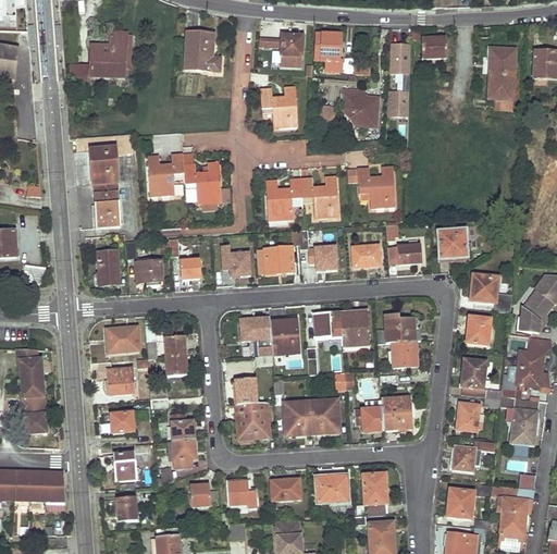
[(0,0),(0,19),(12,19),(12,9),(16,9),(16,0),(0,0)]
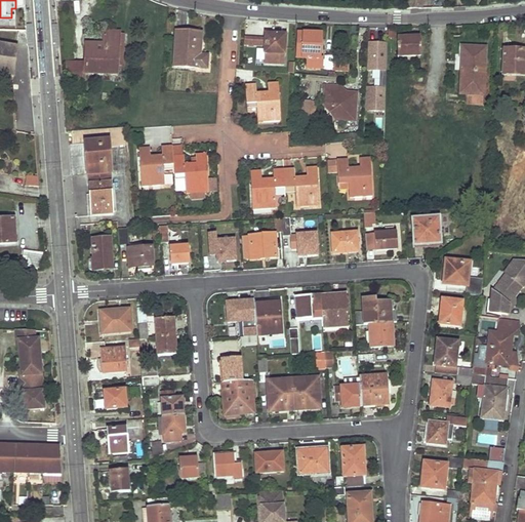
[(448,35),(461,34),(461,24),(448,24),(448,35)]
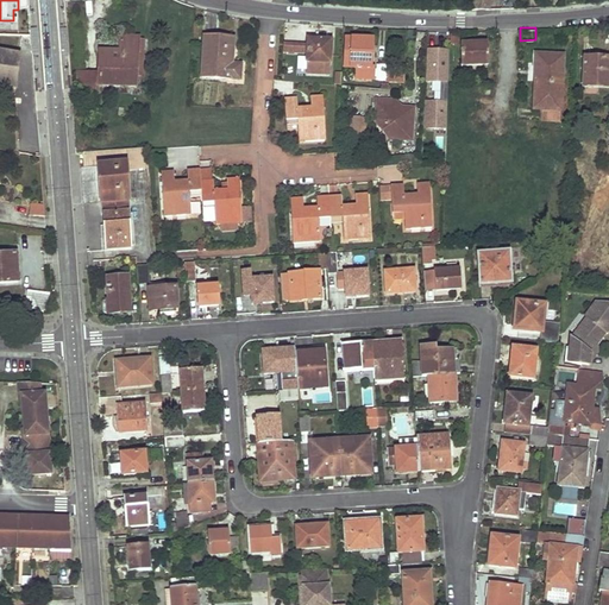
[(233,41),(233,36),(205,33),(202,74),(239,76),(240,62),(232,62),(233,41)]
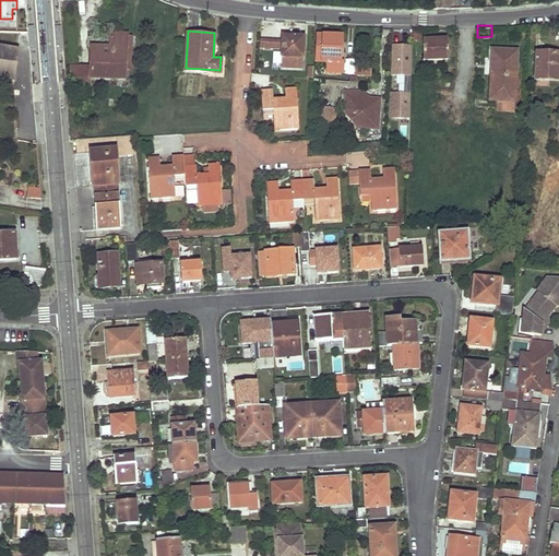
[(341,59),(342,33),(317,32),(316,58),(317,58),(329,59),(329,66),(329,69),(335,70),(342,70),(343,70),(343,59),(341,59)]
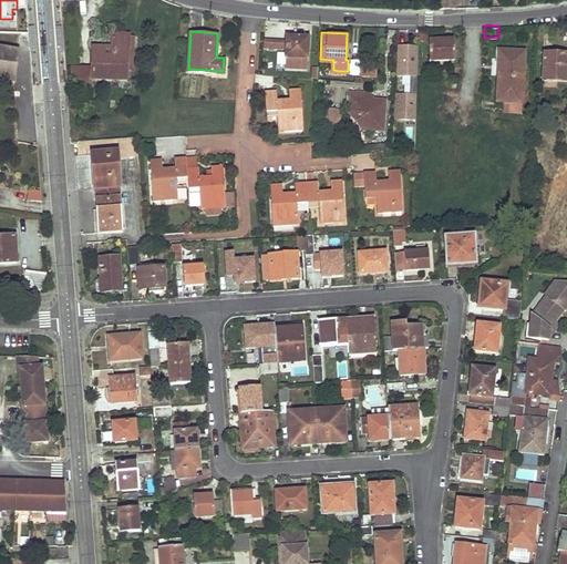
[(133,69),(134,33),(113,33),(112,44),(129,45),(127,68),(133,69)]
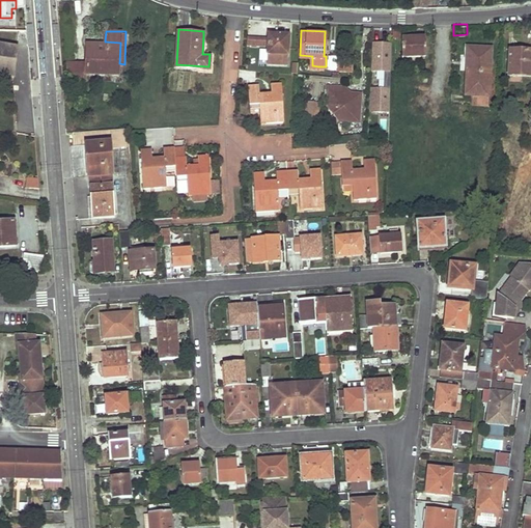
[(287,62),(289,33),(269,31),(268,38),(263,38),(263,43),(268,44),(267,61),(287,62)]
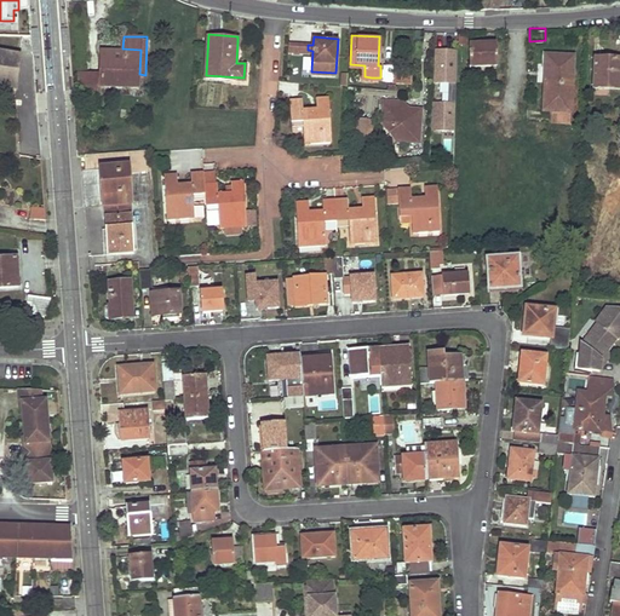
[(470,63),(497,63),(497,40),(469,41),(470,63)]
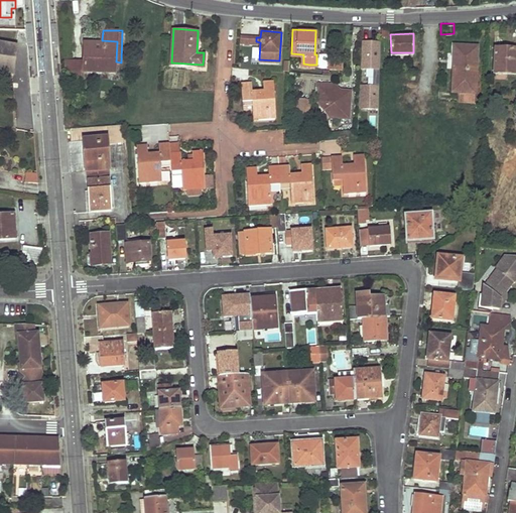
[(371,39),(362,38),(361,67),(374,67),(373,83),(360,83),(359,106),(378,106),(381,42),(371,41),(371,39)]
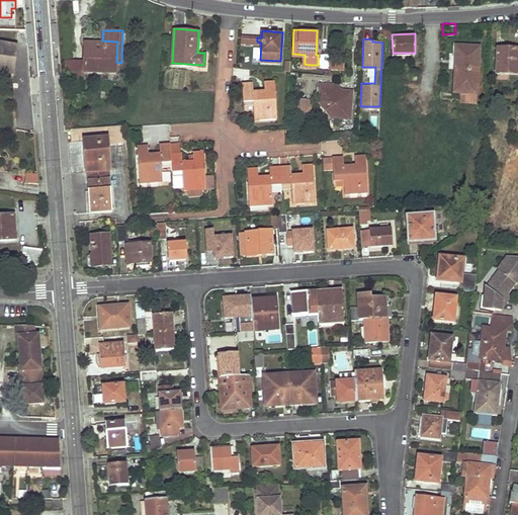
[(0,70),(12,73),(17,44),(0,40),(0,70)]
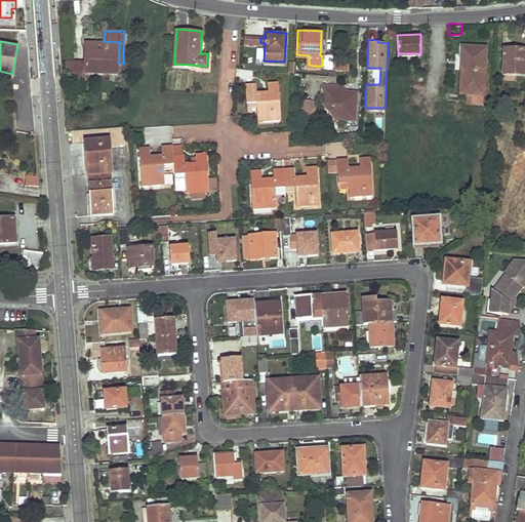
[(118,63),(119,42),(104,41),(86,41),(85,59),(66,58),(66,69),(68,70),(85,70),(117,72),(118,63)]
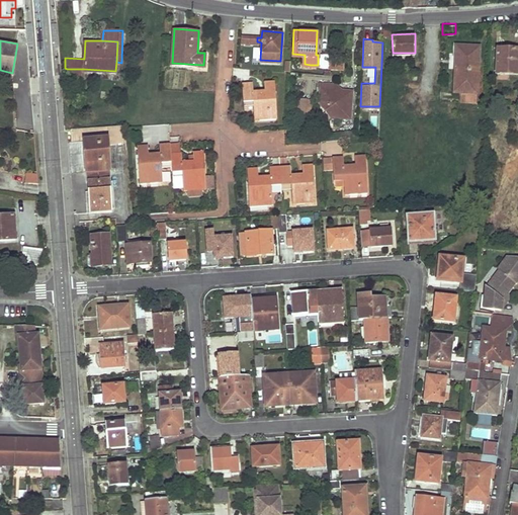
[(459,62),(455,61),(454,90),(461,90),(460,100),(477,100),(480,45),(460,44),(459,62)]
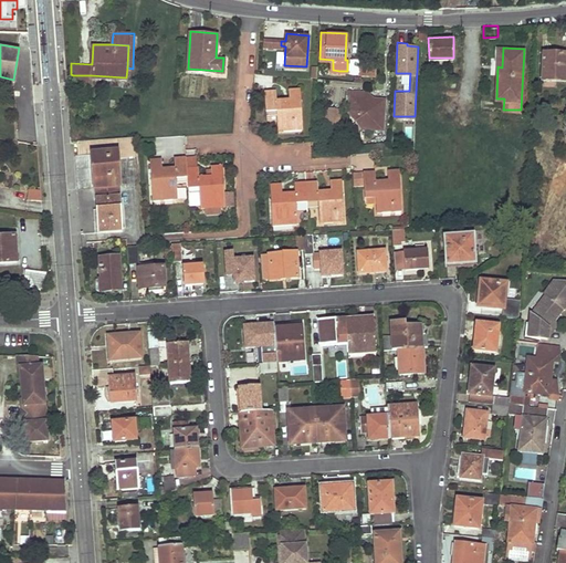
[(542,77),(565,77),(565,50),(543,50),(542,77)]
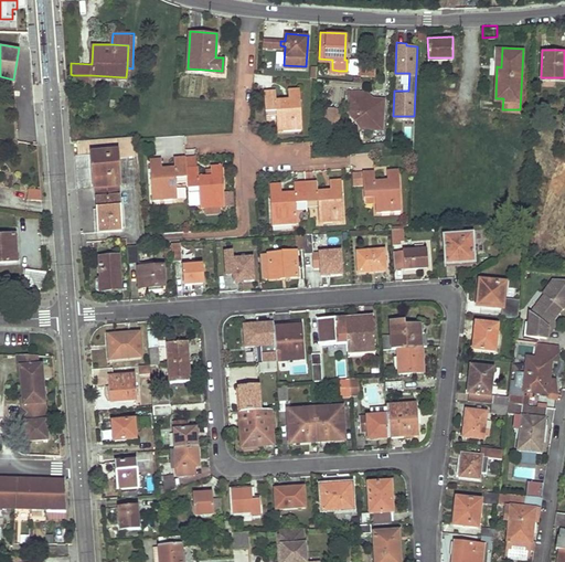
[(361,72),(375,73),(376,63),(361,63),(361,72)]
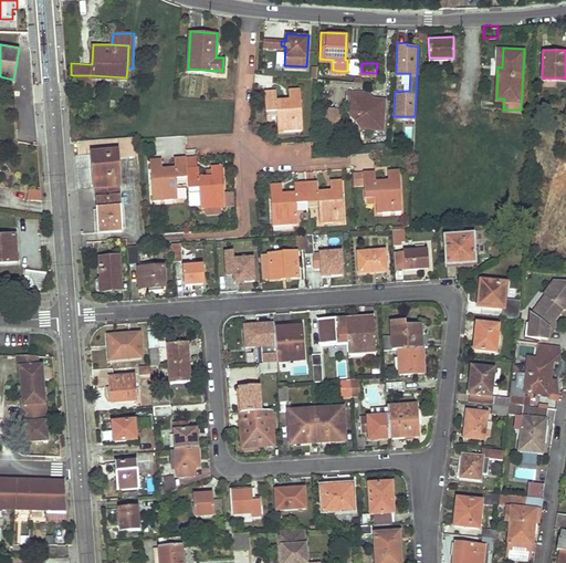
[(92,75),(73,75),(73,84),(91,85),(92,75)]
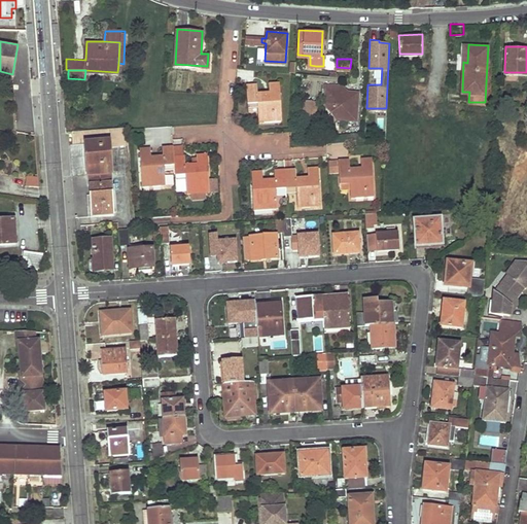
[(258,120),(282,118),(279,80),(269,81),(269,91),(257,92),(257,82),(246,83),(248,106),(257,106),(258,120)]
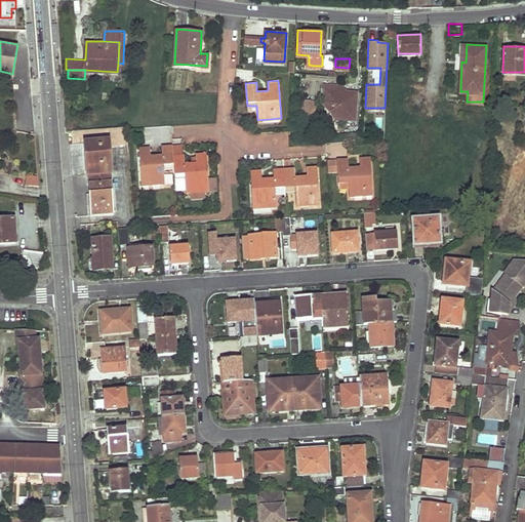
[(336,117),(355,119),(357,90),(349,89),(347,90),(346,91),(345,93),(339,92),(340,83),(325,82),(323,104),(331,104),(330,111),(336,117)]
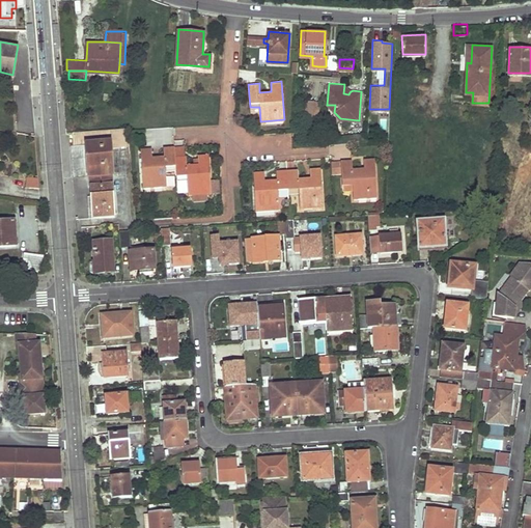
[(305,132),(316,133),(318,102),(307,101),(305,132)]
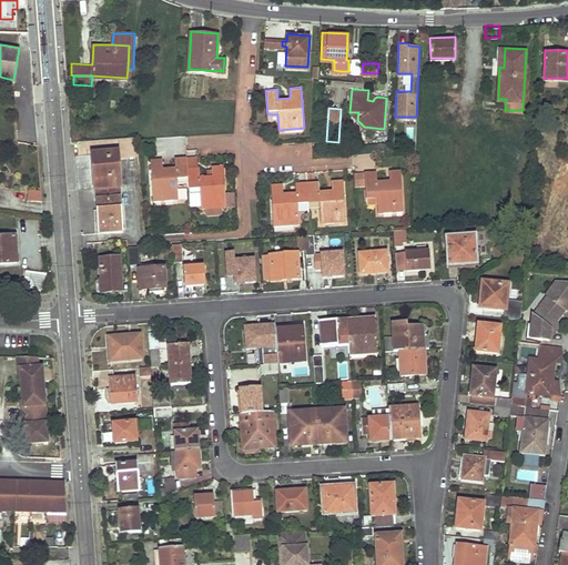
[(536,110),(535,121),(544,121),(545,110),(536,110)]
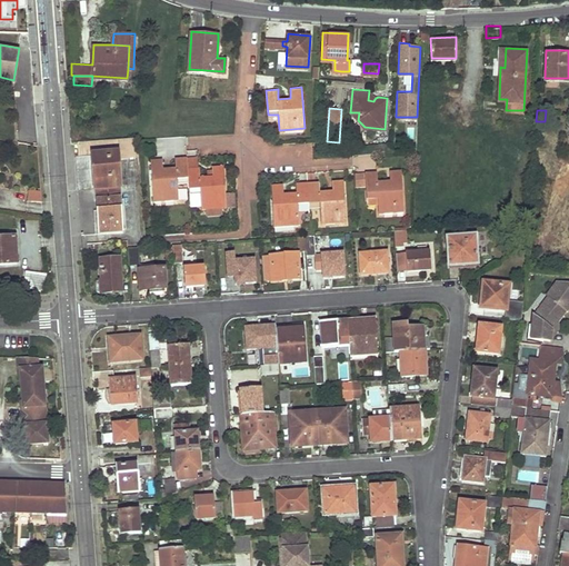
[(138,182),(135,136),(132,136),(78,139),(79,154),(93,152),(96,189),(120,187),(120,185),(138,182)]
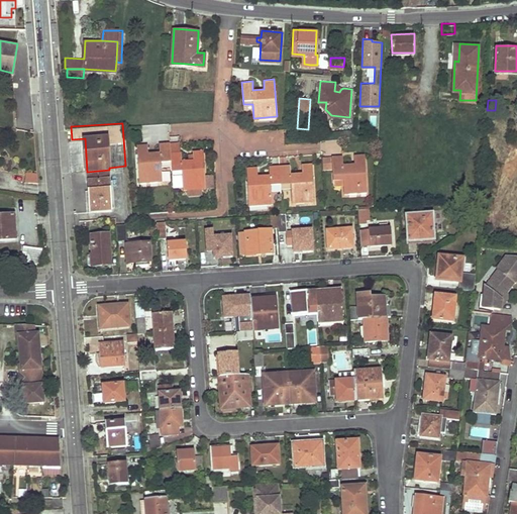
[(170,142),(170,141),(159,142),(160,150),(148,151),(147,142),(137,143),(139,181),(163,180),(162,165),(171,165),(171,151),(170,142)]
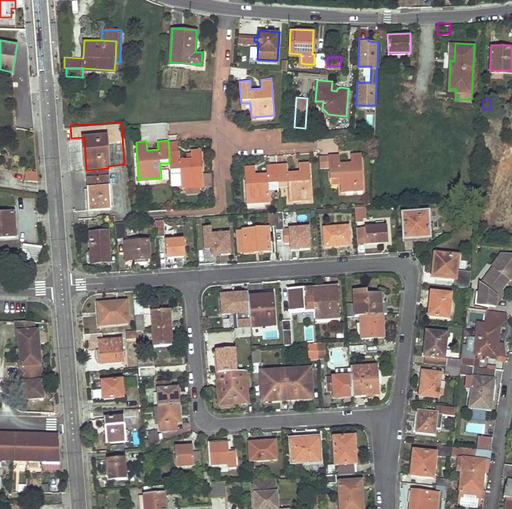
[(178,140),(168,141),(169,150),(179,149),(178,140)]
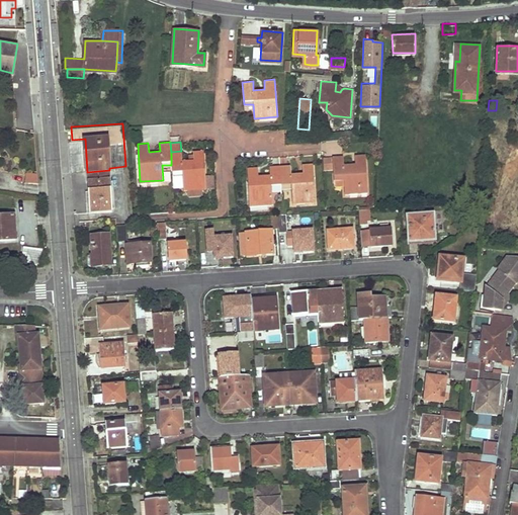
[(181,151),(171,152),(171,165),(172,175),(182,174),(183,188),(187,188),(202,187),(206,187),(203,150),(193,150),(193,153),(193,159),(189,159),(182,160),(181,151)]
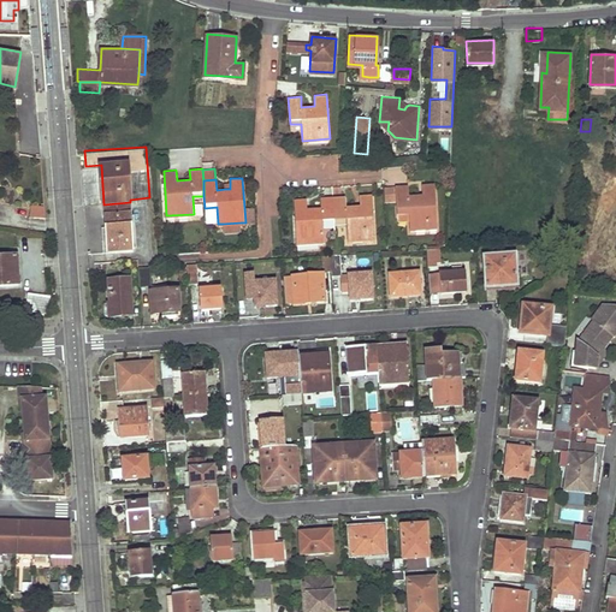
[(437,227),(434,183),(422,183),(422,194),(409,195),(408,184),(396,185),(396,186),(396,200),(397,212),(409,212),(409,219),(409,229),(437,227)]
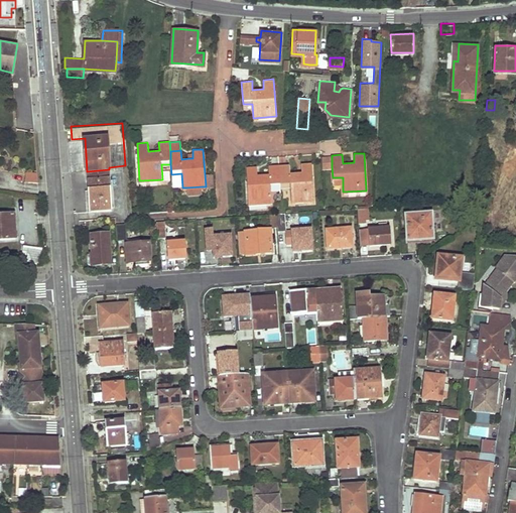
[(325,168),(332,167),(332,156),(324,157),(325,168)]
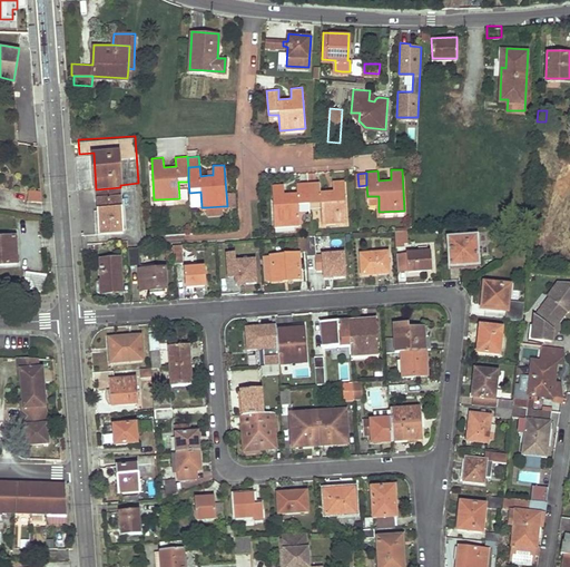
[(346,221),(344,178),(333,179),(333,189),(321,191),(320,181),(308,182),(310,206),(321,206),(322,222),(346,221)]
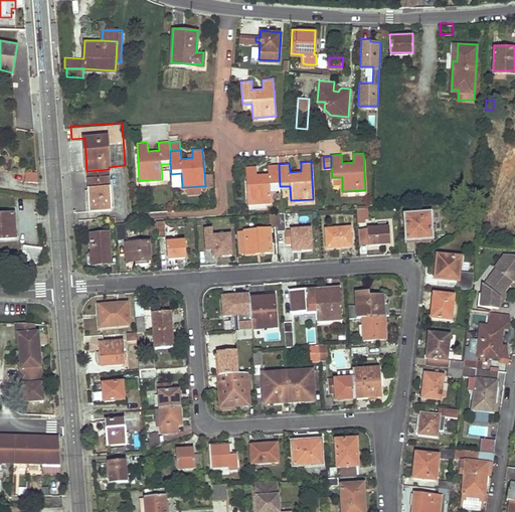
[(280,186),(279,164),(268,164),(268,173),(256,173),(256,165),(246,166),(248,203),(271,202),(270,187),(280,186)]
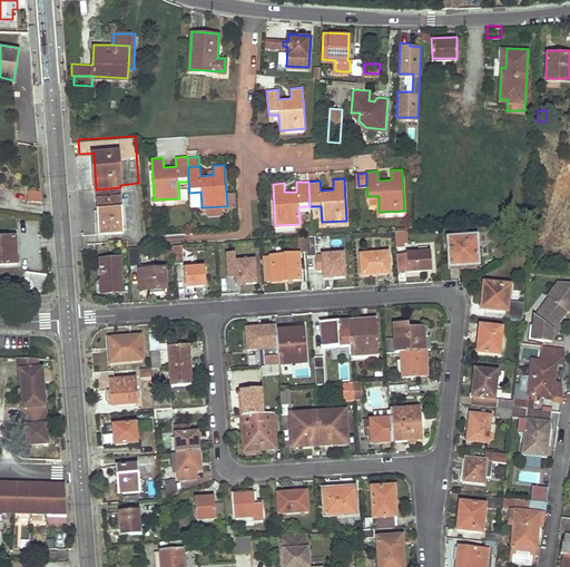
[(28,198),(40,198),(40,187),(29,186),(28,198)]
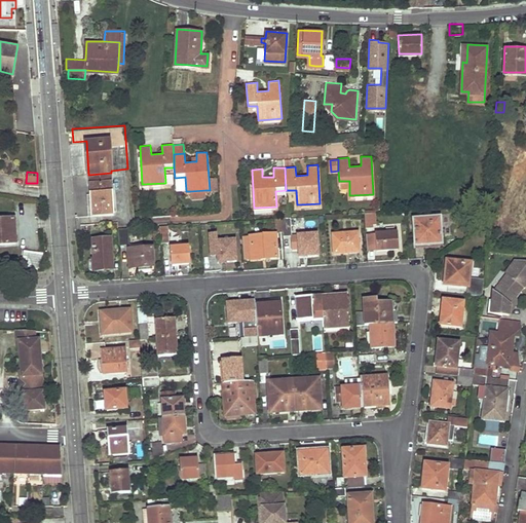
[(89,187),(112,185),(111,173),(88,175),(89,187)]
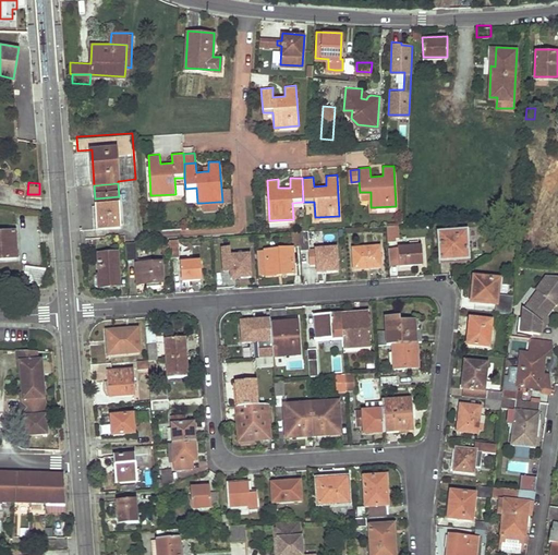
[(97,226),(120,225),(119,196),(95,198),(97,226)]
